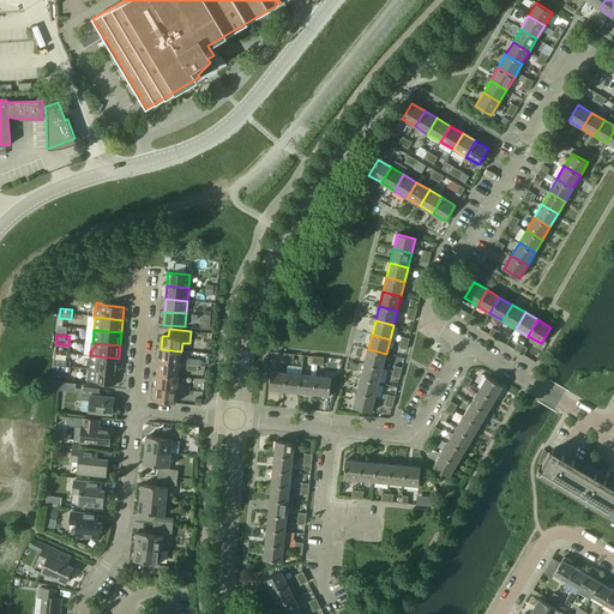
[(161,349),(158,362),(180,363),(188,365),(188,360),(180,359),(181,351),(161,349)]
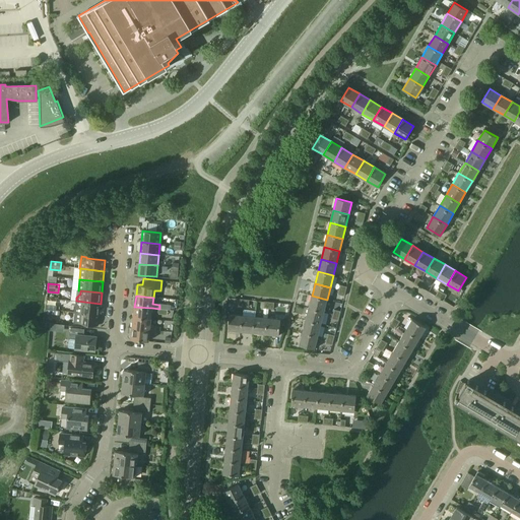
[(309,308),(324,312),(327,300),(312,296),(309,308)]
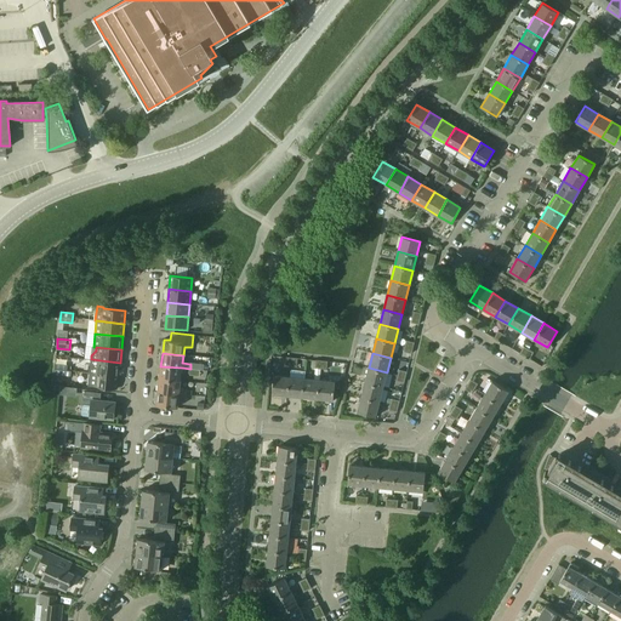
[(72,370),(119,376),(120,363),(91,359),(91,364),(72,362),(72,370)]
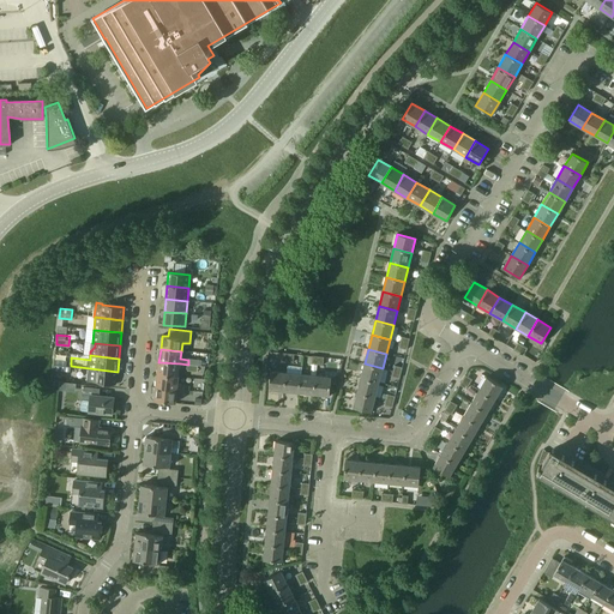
[(53,369),(66,371),(67,361),(54,360),(53,369)]
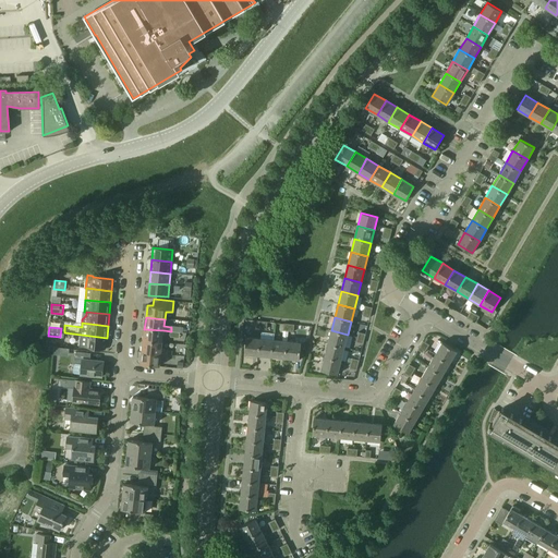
[(144,329),(143,340),(162,342),(164,335),(170,336),(171,331),(164,330),(144,329)]
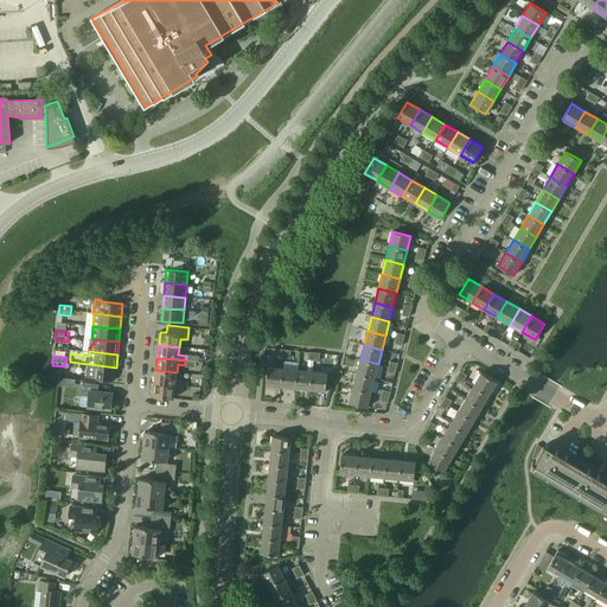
[(357,374),(375,378),(378,364),(360,359),(357,374)]
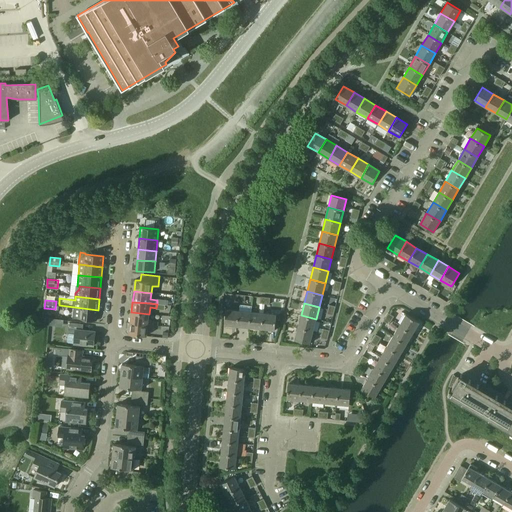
[(73,318),(97,321),(98,310),(74,307),(73,318)]
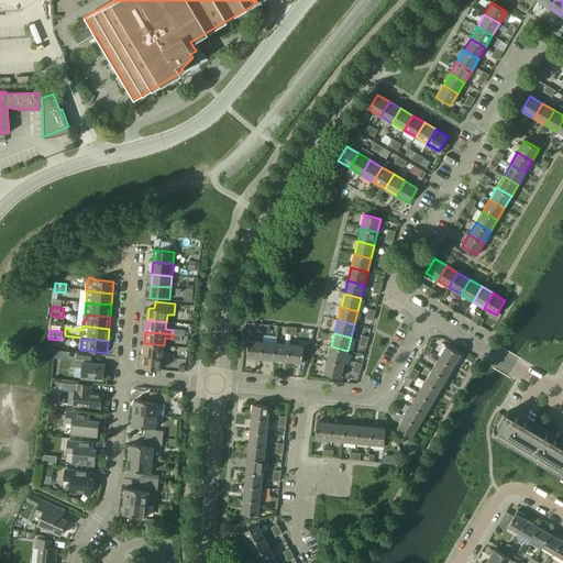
[(247,357),(261,359),(263,342),(249,340),(247,357)]
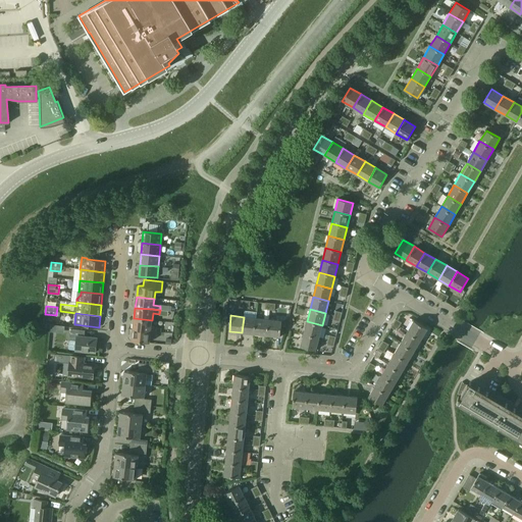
[(242,332),(255,333),(256,318),(244,317),(242,332)]
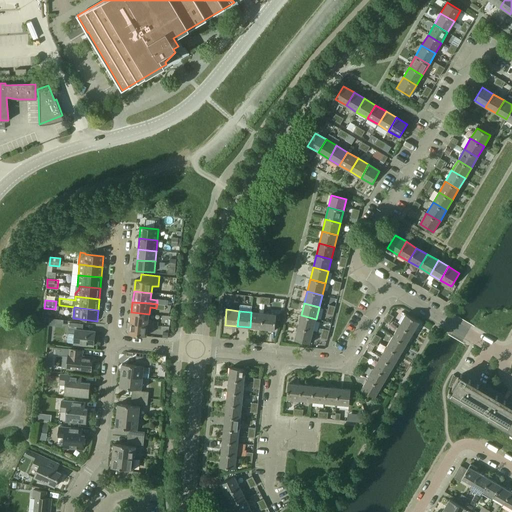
[(131,312),(130,323),(148,325),(154,325),(155,321),(148,321),(149,314),(131,312)]
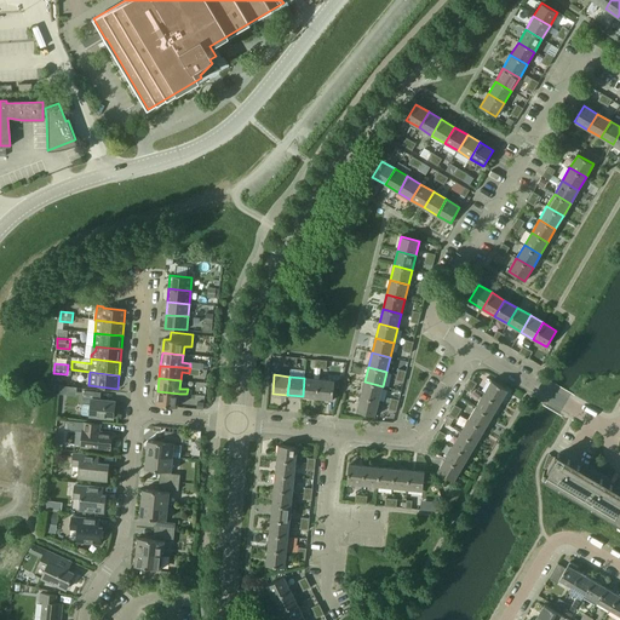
[(303,396),(317,399),(320,379),(304,378),(303,396)]
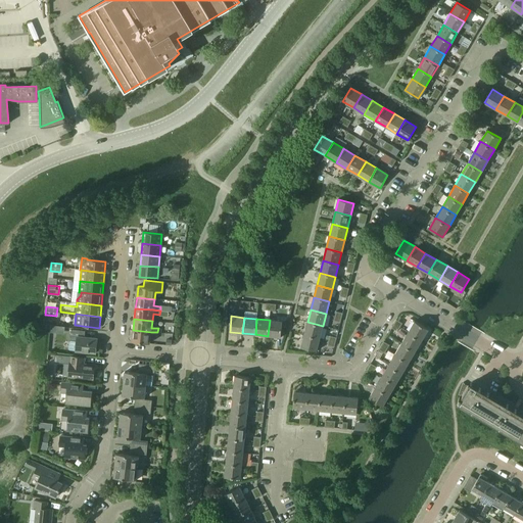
[(268,336),(281,337),(282,322),(270,320),(268,336)]
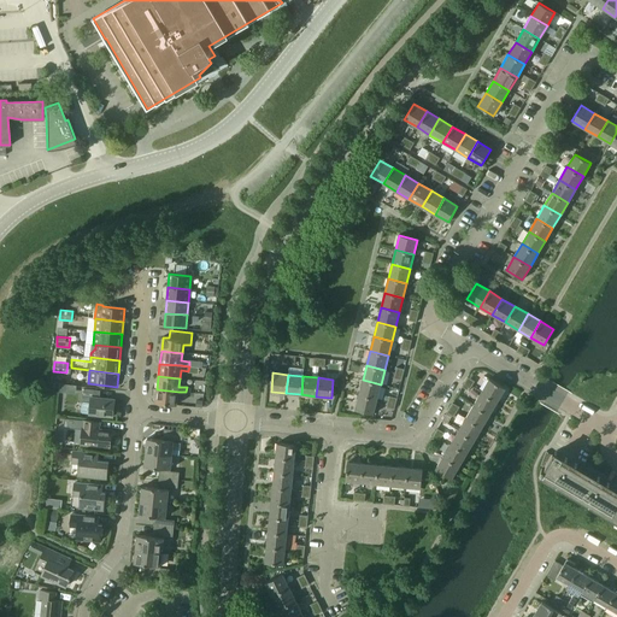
[(481,392),(498,401),(505,388),(489,378),(481,392)]
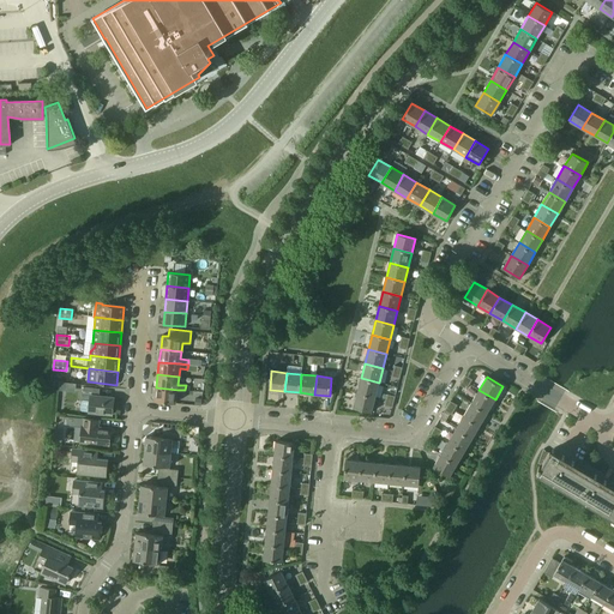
[(357,392),(375,397),(379,383),(361,378),(357,392)]
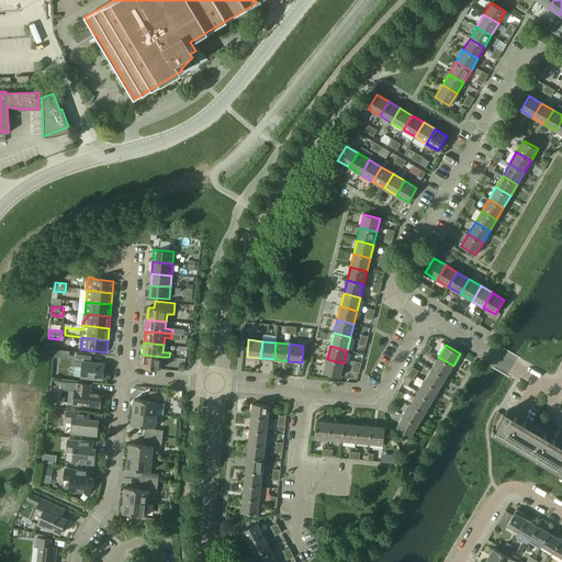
[(81,377),(103,380),(104,364),(90,362),(91,356),(77,355),(76,367),(74,368),(74,374),(75,377),(81,377)]
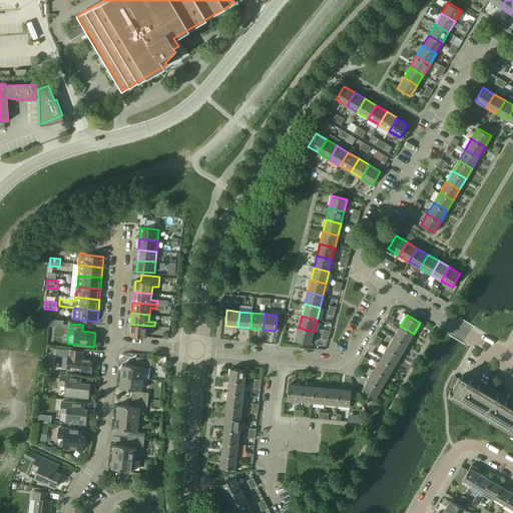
[(129,335),(147,337),(147,330),(154,330),(154,326),(148,326),(130,324),(129,335)]
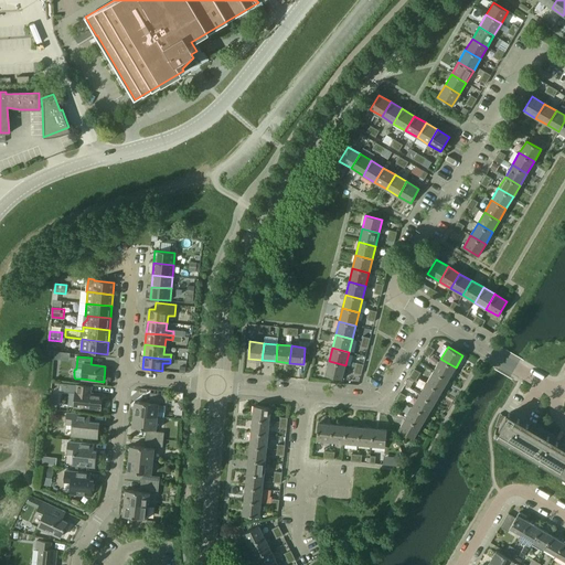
[(434,371),(448,380),(456,368),(440,359),(434,371)]
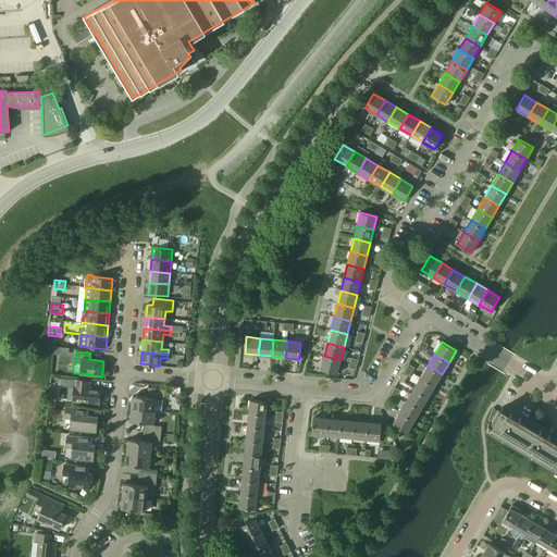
[(321,370),(337,373),(341,360),(324,356),(321,370)]
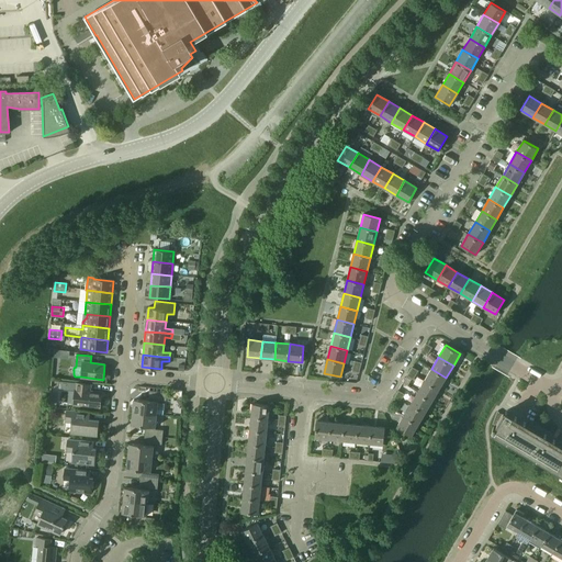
[(425,380),(439,389),(446,378),(431,369),(425,380)]
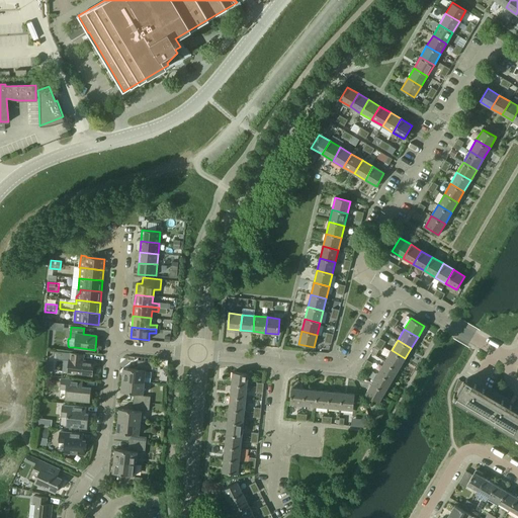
[(384,361),(399,369),(405,358),(392,350),(384,361)]
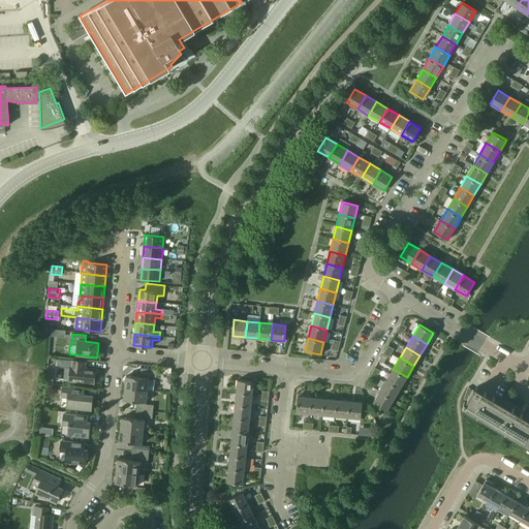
[(69,381),(94,383),(96,369),(80,368),(81,362),(71,361),(57,359),(56,366),(70,367),(70,374),(69,381)]
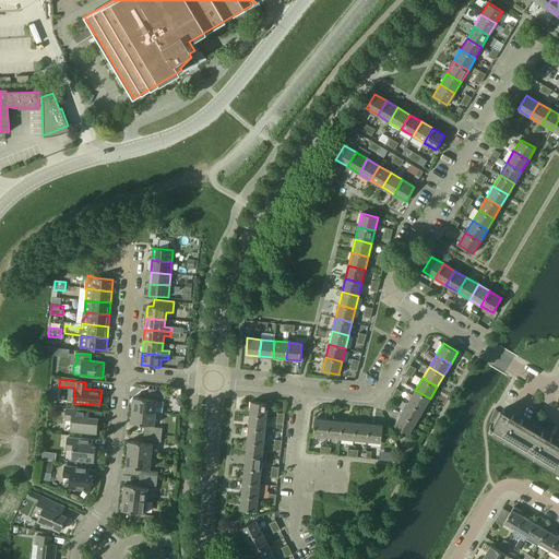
[(58,390),(49,389),(48,403),(56,403),(58,390)]
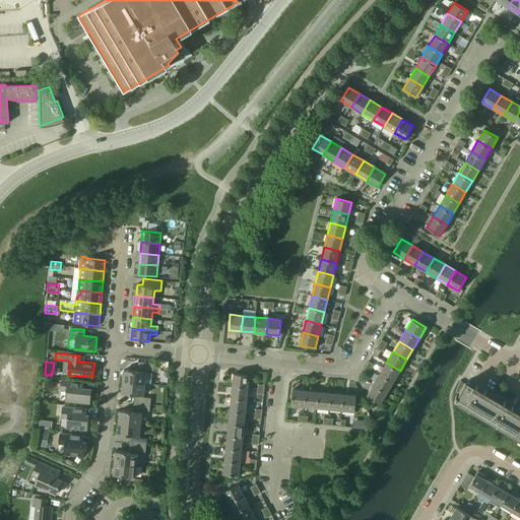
[(123,381),(145,383),(146,370),(154,371),(154,363),(138,362),(137,369),(124,368),(123,381)]
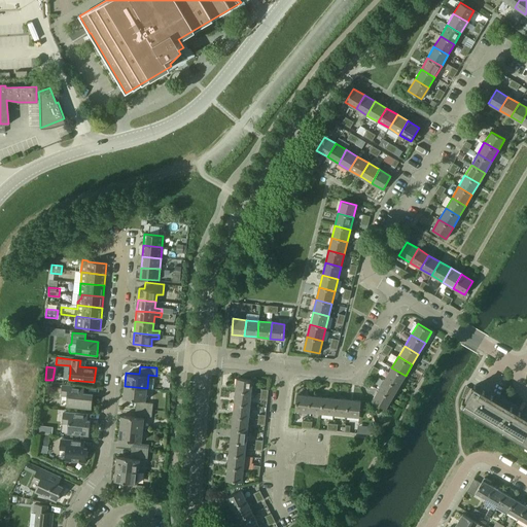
[(385,379),(398,387),(406,376),(391,367),(385,379)]
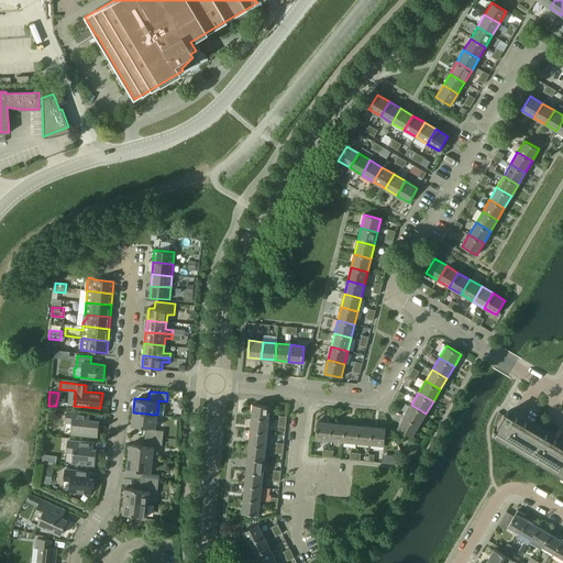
[(252,418),(268,420),(271,406),(253,404),(252,418)]
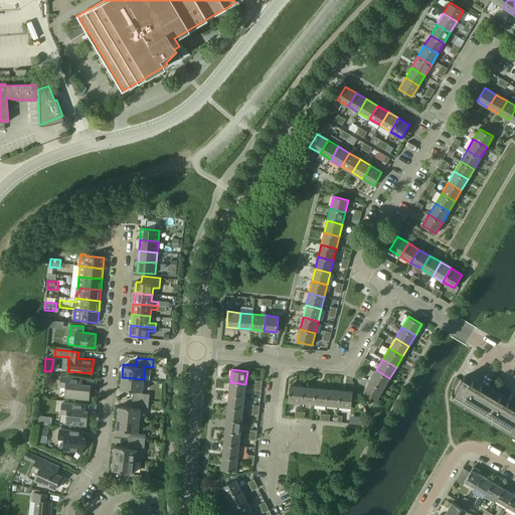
[(370,380),(383,388),(389,378),(376,370),(370,380)]
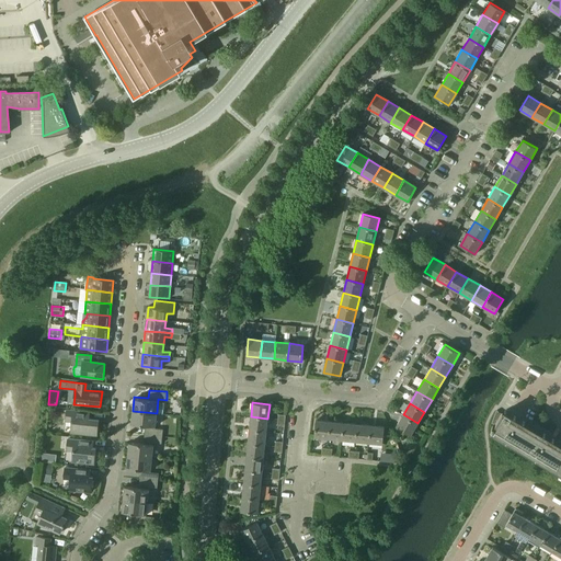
[(71,433),(98,435),(99,420),(89,419),(90,412),(73,411),(67,410),(66,421),(72,422),(71,433)]
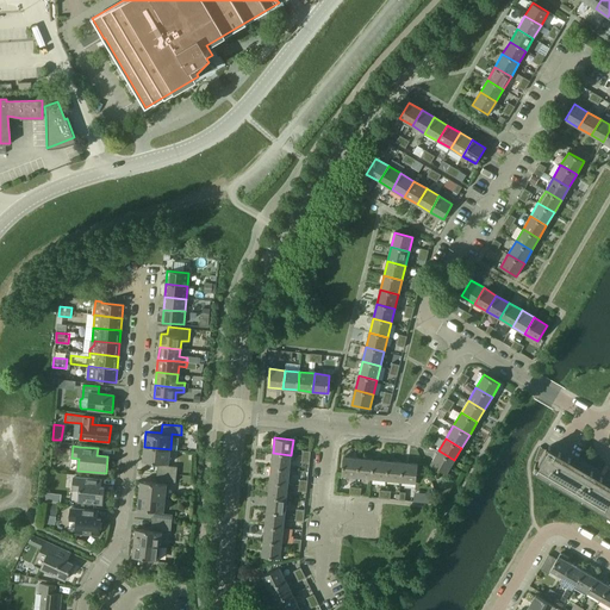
[(609,515),(609,483),(548,446),(546,449),(540,447),(535,460),(539,461),(537,464),(536,464),(534,466),(535,467),(534,470),(609,515)]
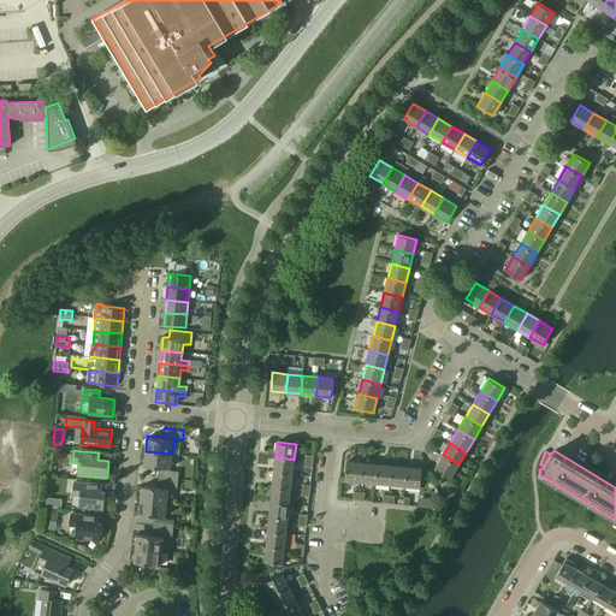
[(159,478),(178,479),(179,469),(171,469),(172,454),(146,451),(144,467),(160,468),(159,478)]
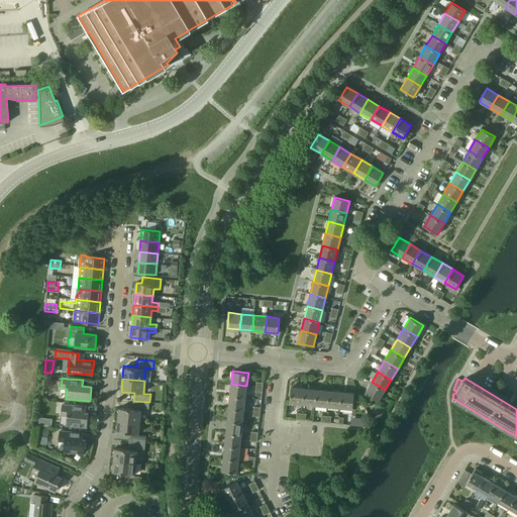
[(365,393),(378,401),(385,390),(372,382),(365,393)]
